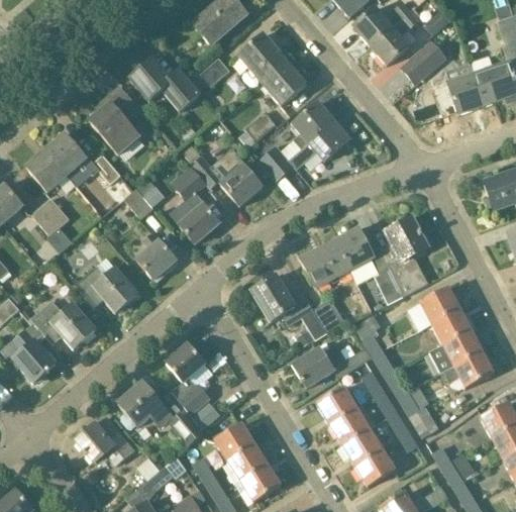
[(211,45),(246,14),(234,0),(220,0),(193,23),(211,45)]
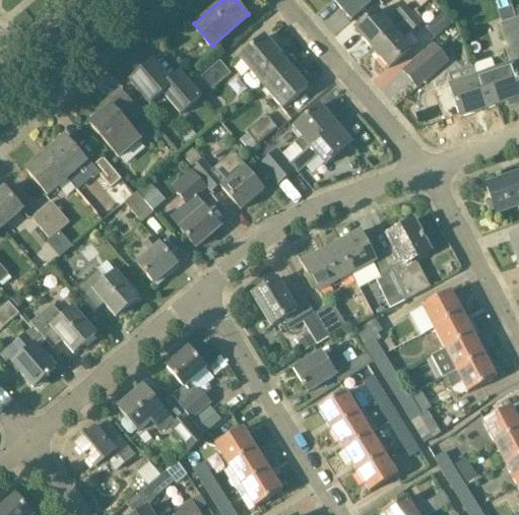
[(336,0),(342,7),(351,17),(371,2),(369,0),(336,0)]
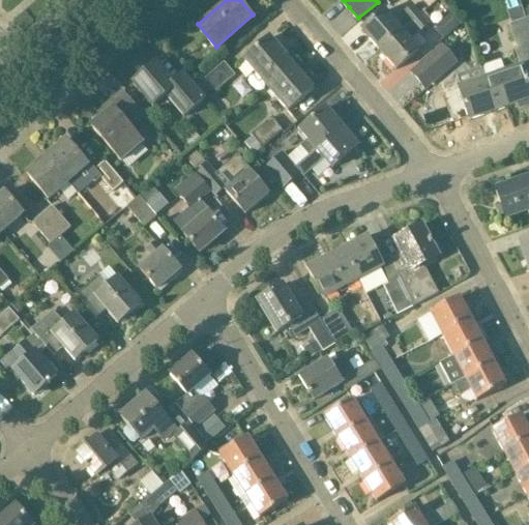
[(522,2),(508,7),(512,20),(527,16),(522,2)]
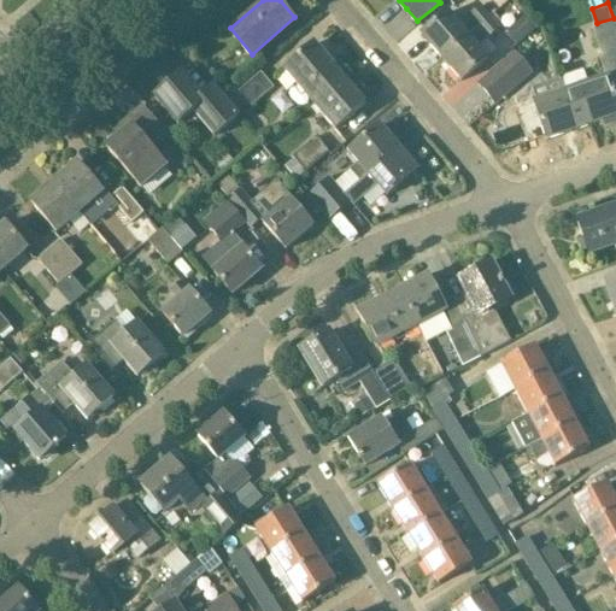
[(422,31),(443,54),(469,31),(449,9),(422,31)]
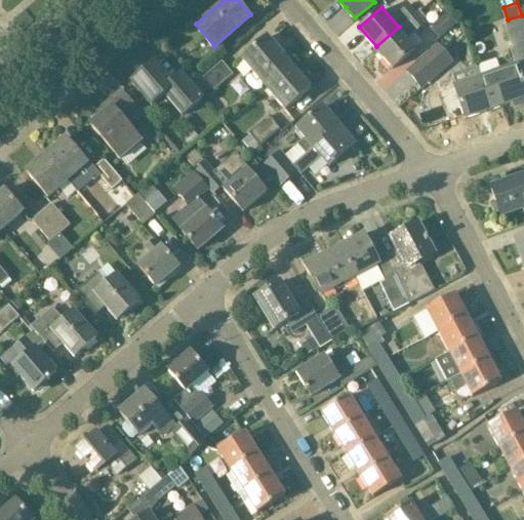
[(399,27),(376,46),(393,66),(415,46),(407,37),(427,20),(425,17),(428,14),(421,7),(407,20),(399,27)]
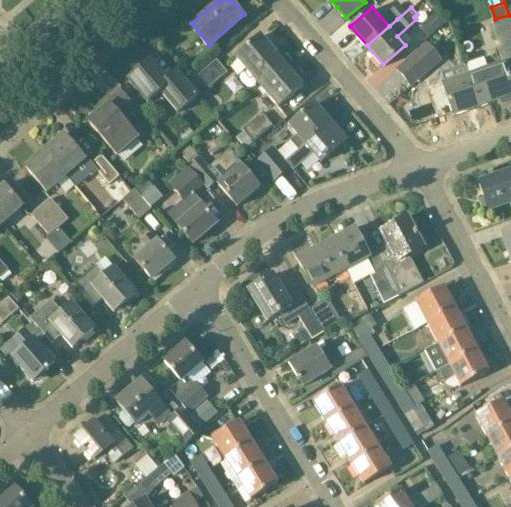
[(446,19),(436,9),(422,23),(432,33),(446,19)]
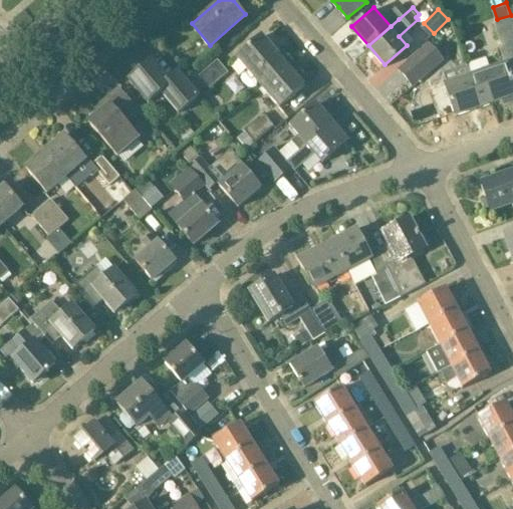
[(512,18),(511,14),(495,20),(503,44),(512,40),(512,18)]
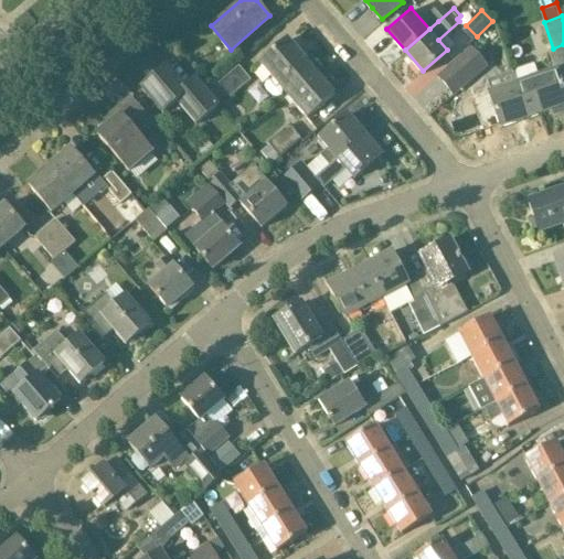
[(261,61),(289,94),(305,81),(298,72),(310,61),(288,36),(261,61)]
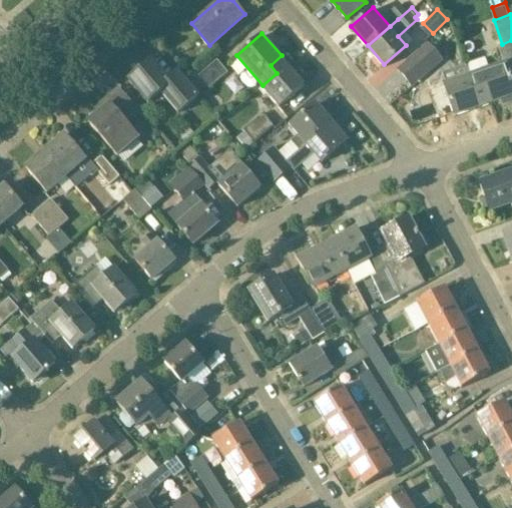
[(429,39),(424,43),(398,66),(408,79),(435,56),(440,52),(429,39)]
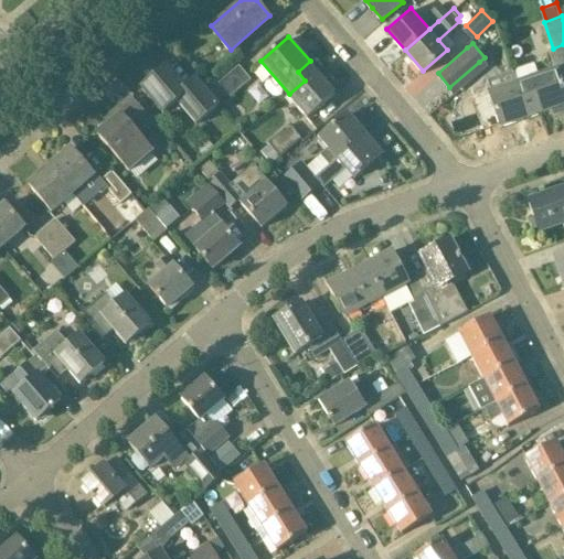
[(538,95),(543,110),(563,103),(563,85),(557,66),(540,73),(535,60),(513,67),(514,68),(524,98),(538,95)]
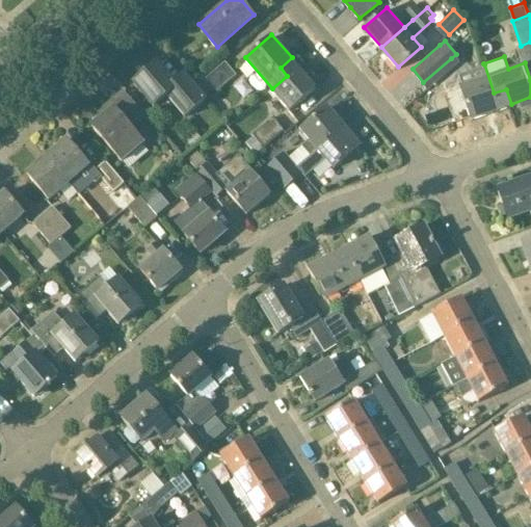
[(316,86),(292,57),(281,68),(287,76),(272,88),(289,108),(316,86)]
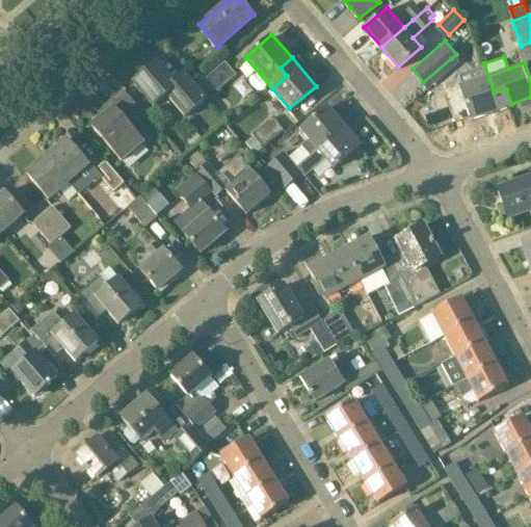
[(226,58),(206,76),(217,88),(236,71),(226,58)]
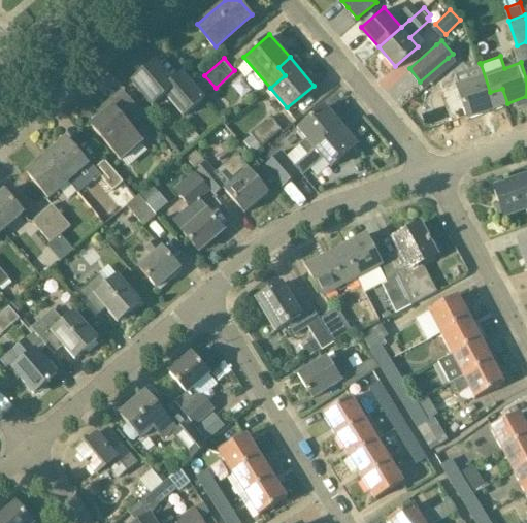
[(173,78),(156,59),(132,79),(153,103),(167,92),(185,112),(204,96),(183,71),(173,78)]
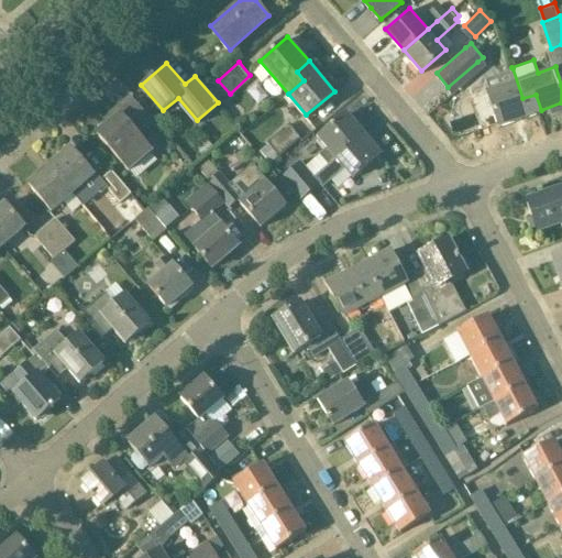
[(511,67),(516,80),(486,90),(498,124),(541,110),(536,95),(522,98),(513,68),(511,67)]
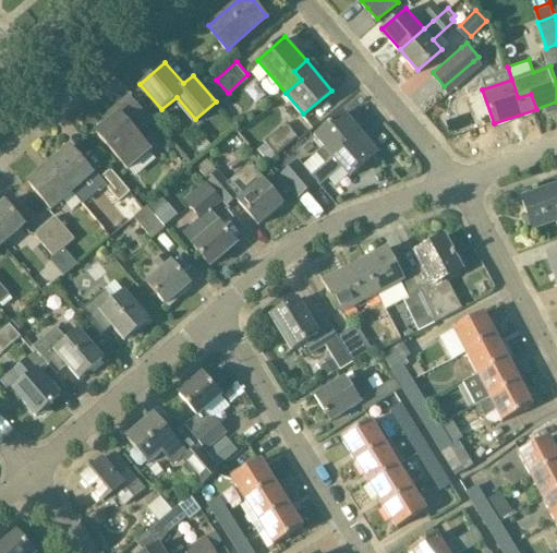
[(152,120),(134,99),(97,130),(128,167),(150,147),(137,132),(152,120)]
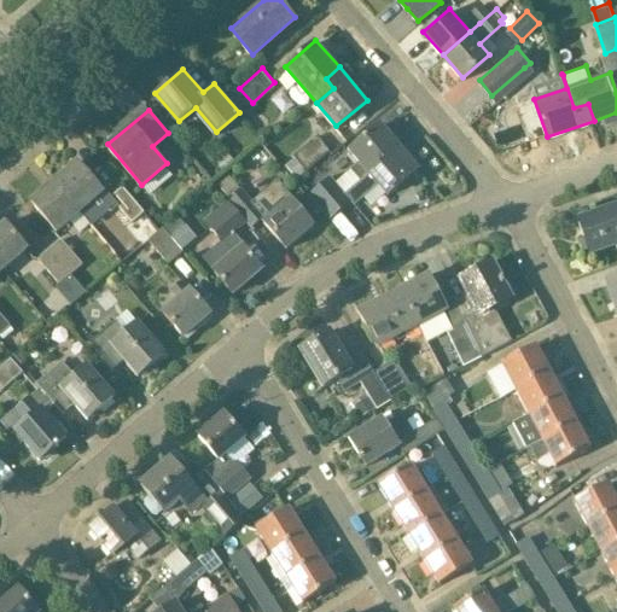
[(350,149),(359,159),(351,165),(361,178),(400,144),(380,122),(350,149)]
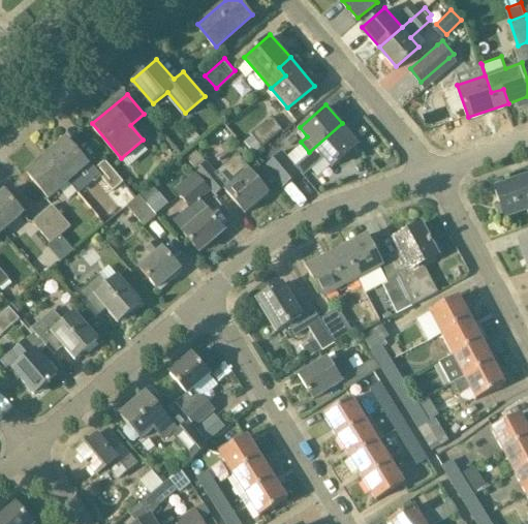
[(283,126),(272,114),(252,130),(261,143),(264,144),(283,126)]
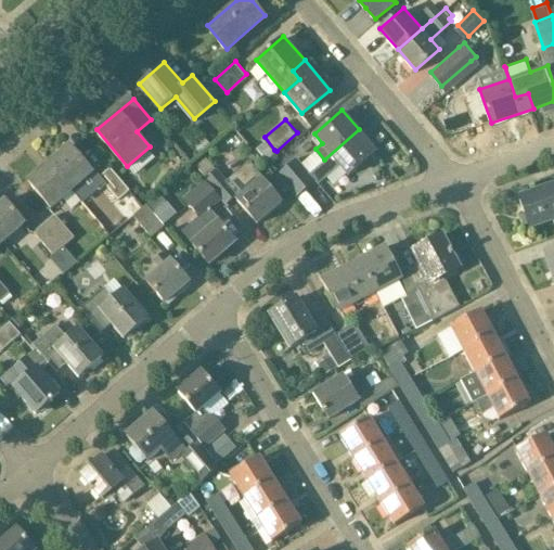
[(319,182),(339,164),(348,174),(376,150),(359,129),(324,160),(311,171),(298,155),(286,165),(305,188),(316,178),(319,182)]
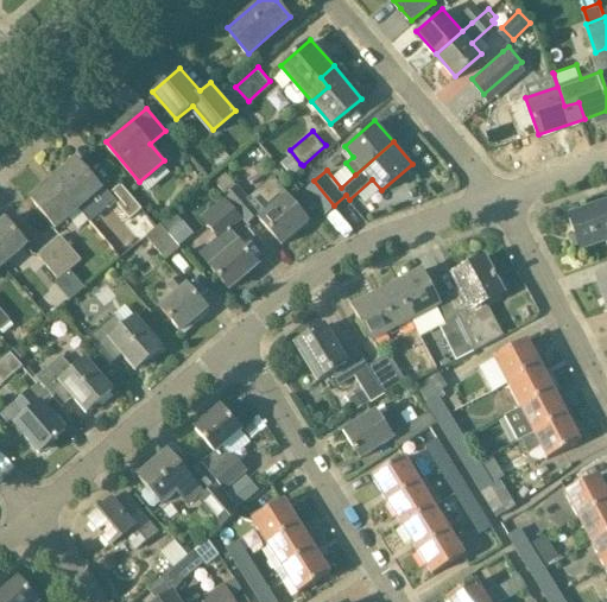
[(290,150),(280,158),(292,171),(301,164),(290,150)]
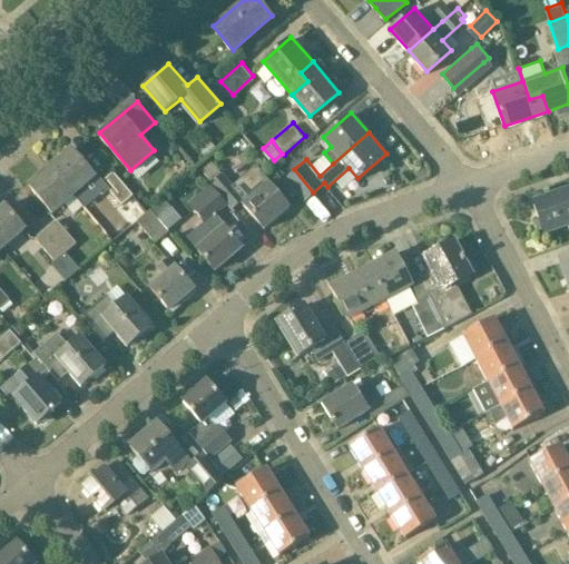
[(72,146),(50,165),(75,193),(96,175),(72,146)]
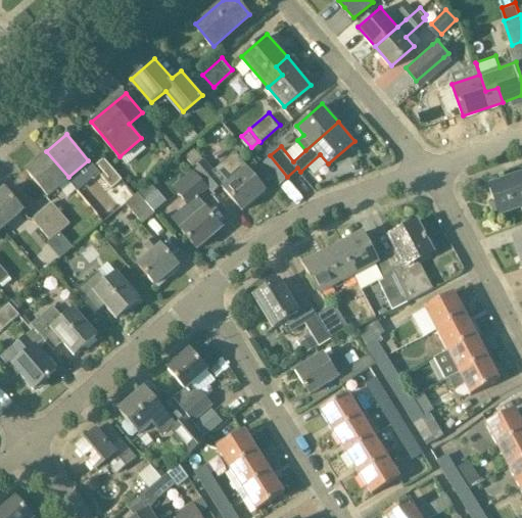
[(266,188),(246,166),(249,163),(235,148),(215,168),(194,145),(185,153),(195,165),(190,169),(207,188),(208,187),(212,191),(222,184),(242,208),(266,188)]
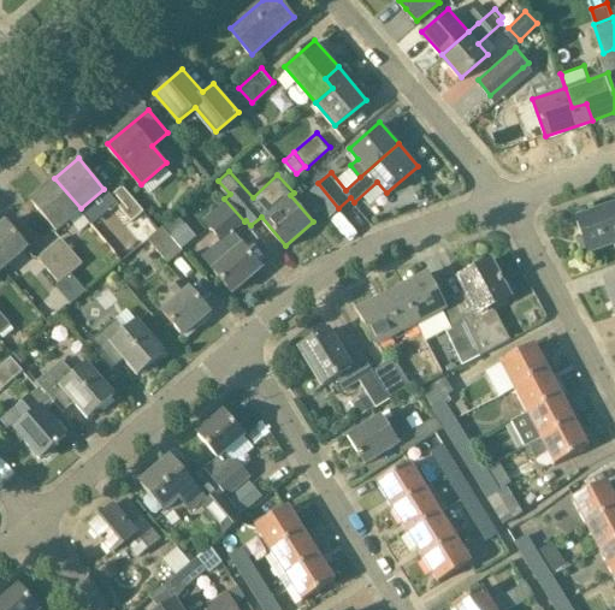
[(57,229),(81,208),(54,178),(30,199),(57,229)]
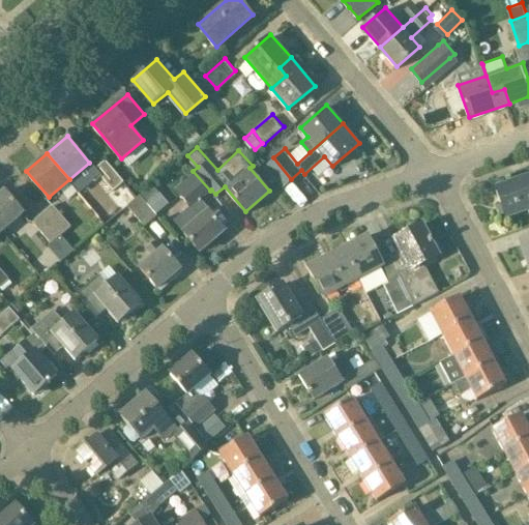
[(124,179),(106,157),(95,167),(114,187),(124,179)]
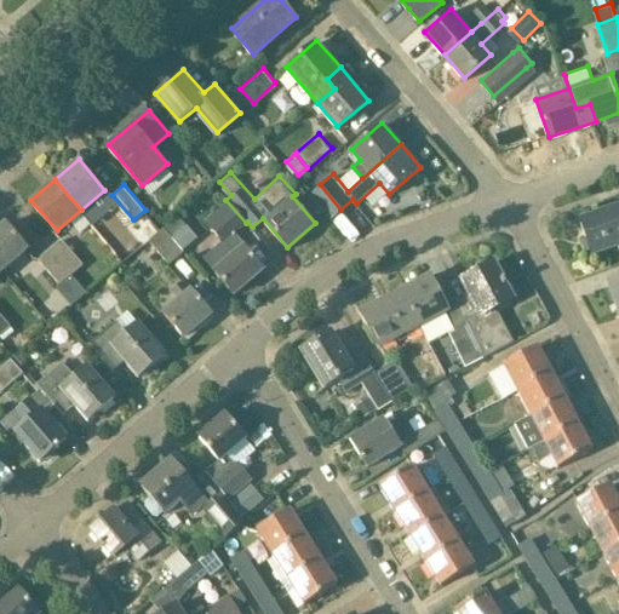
[(332,218),(340,210),(320,184),(310,193),(332,218)]
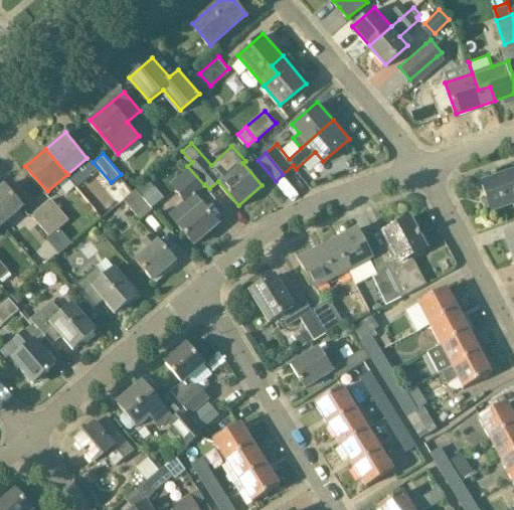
[(218,221),(203,203),(205,202),(196,192),(204,185),(187,166),(169,181),(184,198),(168,212),(178,224),(194,242),(218,221)]
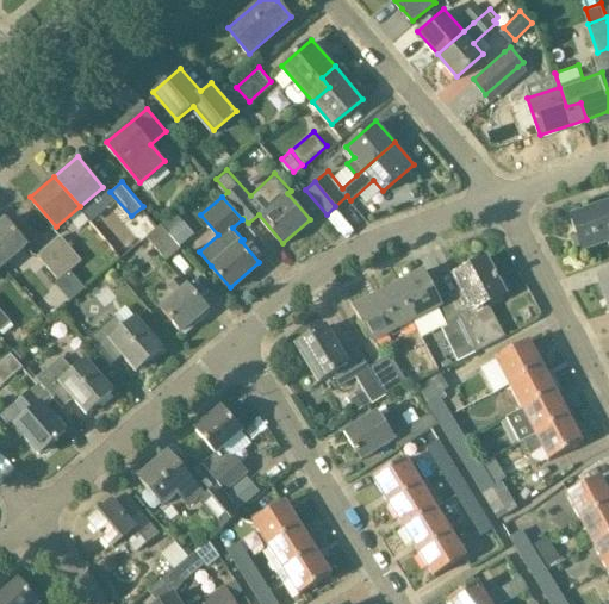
[(608,200),(571,215),(583,249),(608,238),(608,200)]
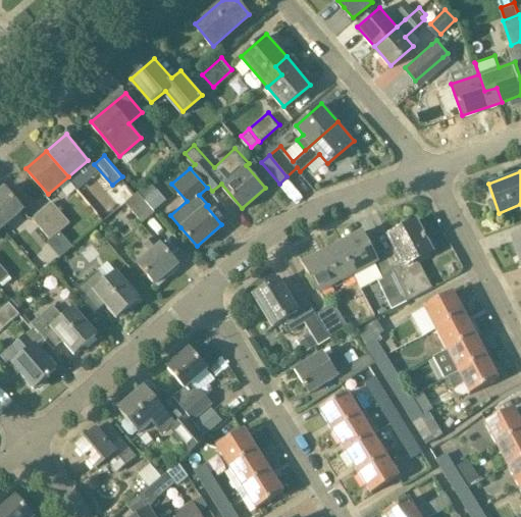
[(150,179),(139,190),(146,198),(157,188),(150,179)]
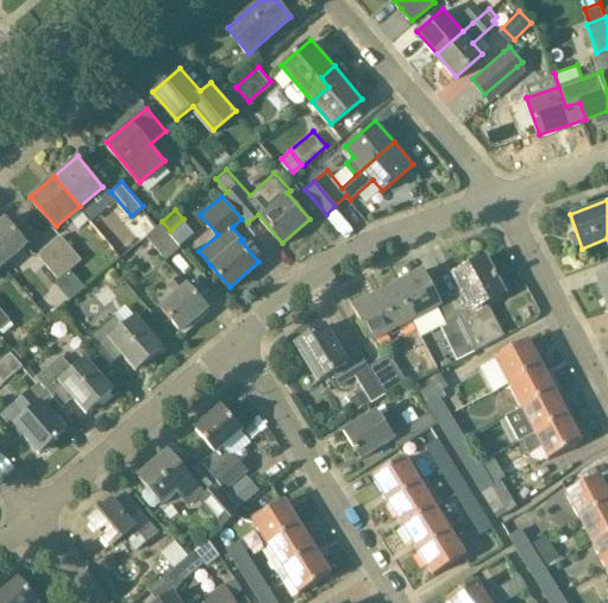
[(6,217),(0,221),(0,258),(4,263),(27,243),(6,217)]
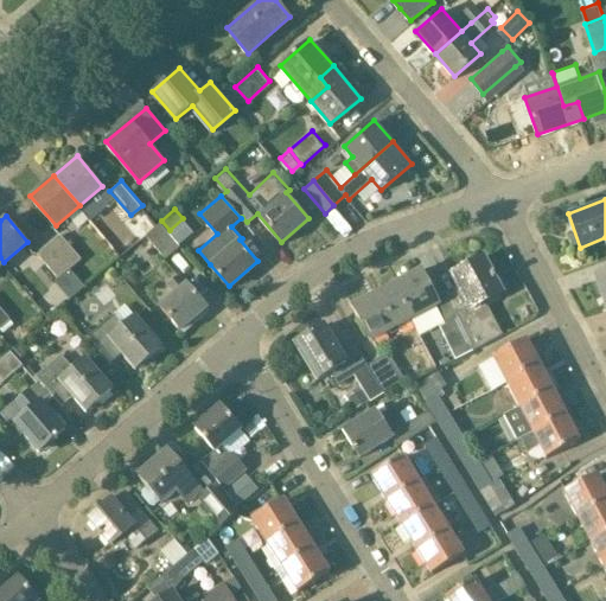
[(182,244),(170,230),(161,221),(146,232),(166,256),(182,244)]
